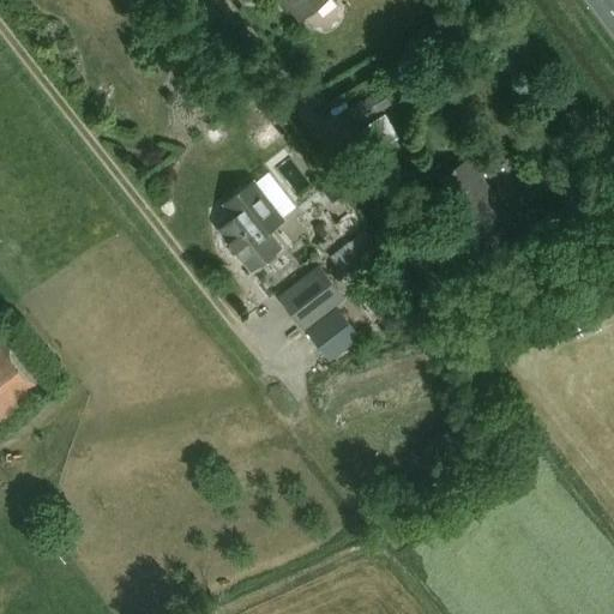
[(326,0),(282,0),(300,22),(326,0)]
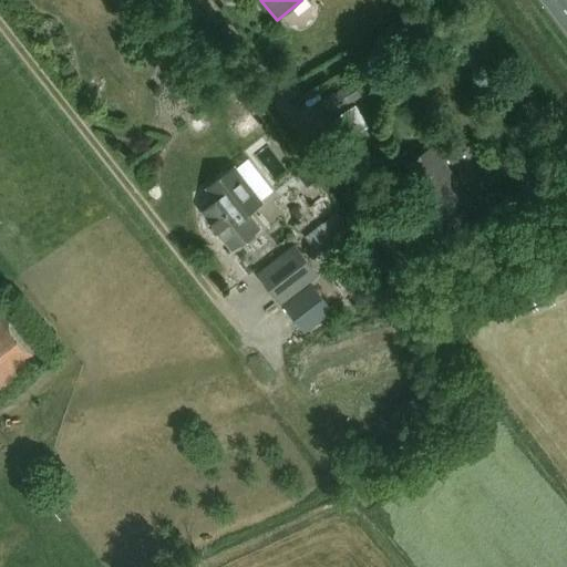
[(352,83),(360,96),(377,88),(369,73),(352,83)]
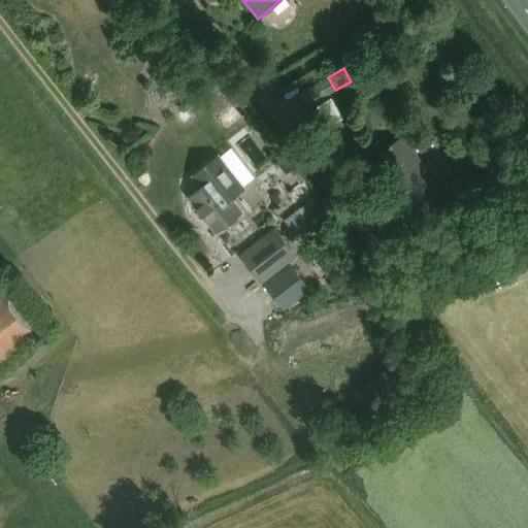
[(308,105),(335,90),(328,77),(301,92),(308,105)]
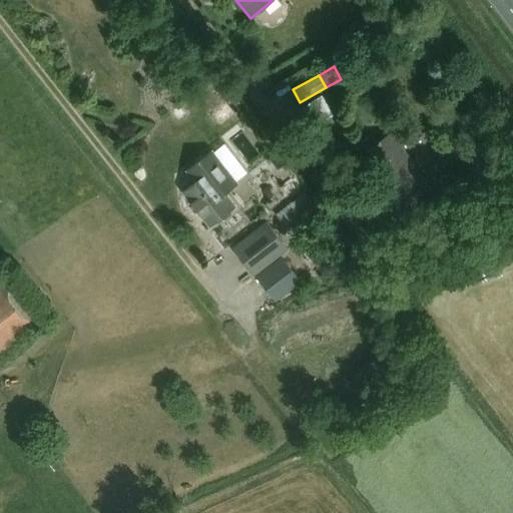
[(318,120),(331,111),(319,93),(305,102),(318,120)]
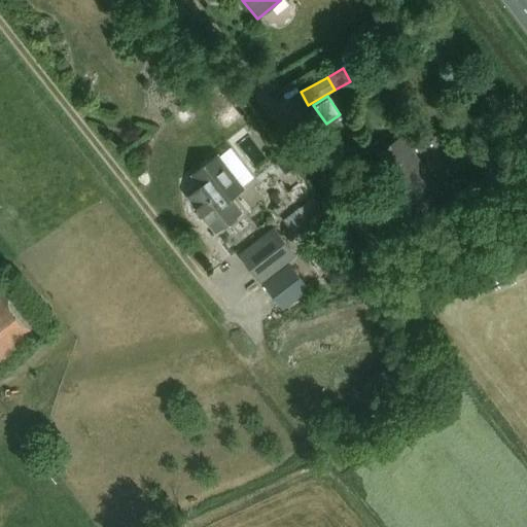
[(377,153),(380,159),(369,166),(379,181),(386,176),(411,214),(441,195),(403,137),(377,153)]
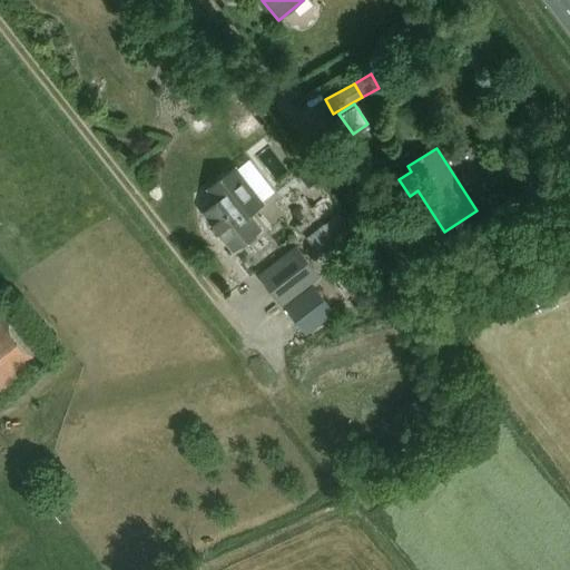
[(234,253),(249,242),(263,231),(252,216),(266,204),(263,200),(274,192),(249,159),(238,168),(236,166),(207,190),(218,203),(204,214),(234,253)]
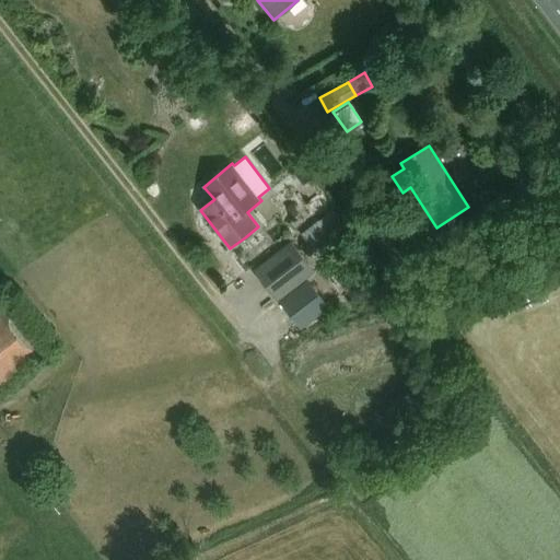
[(311,247),(343,221),(334,209),(301,234),(311,247)]
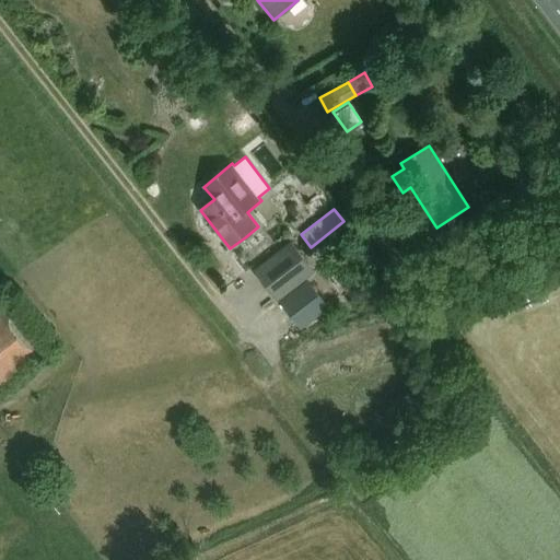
[(292,242),(254,271),(278,302),(316,272),(292,242)]
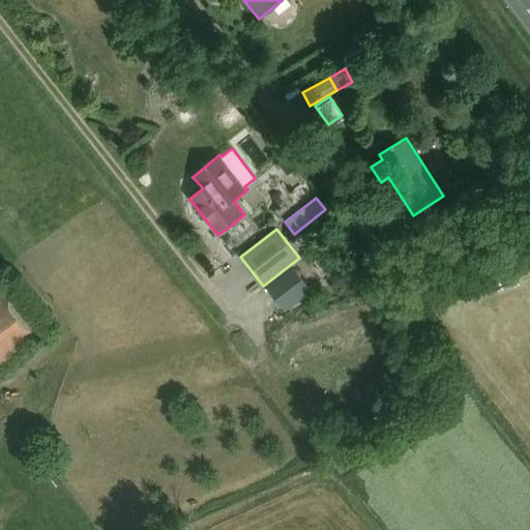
[(8,287),(0,293),(0,365),(43,332),(8,287)]
